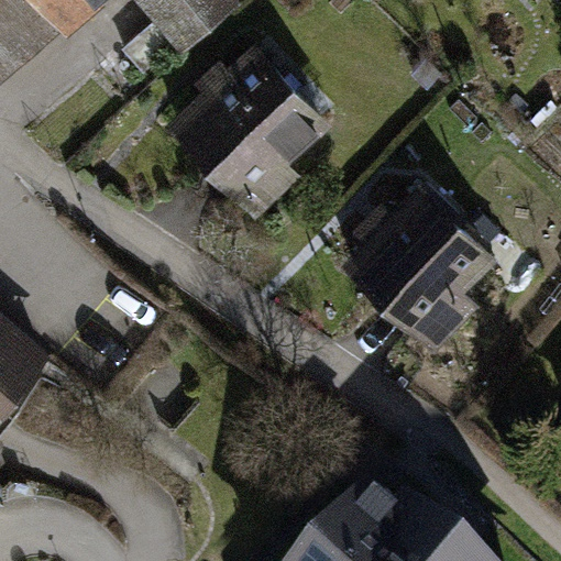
[(0,85),(101,0),(0,0),(0,85)]
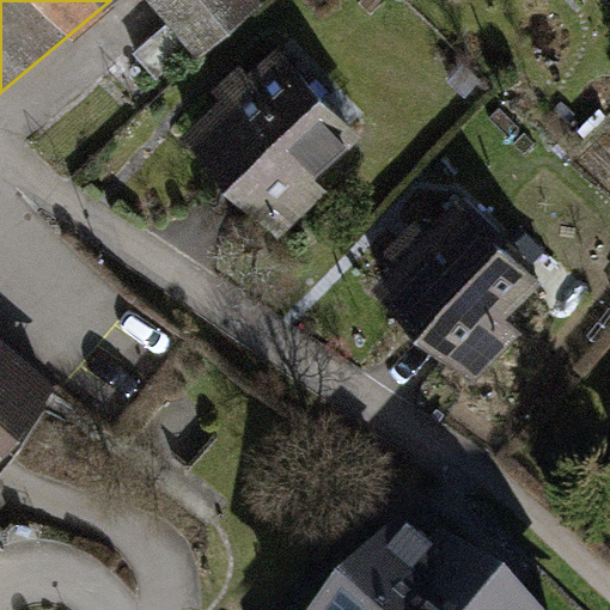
[(145,0),(195,58),(262,1),(261,0),(145,0)]
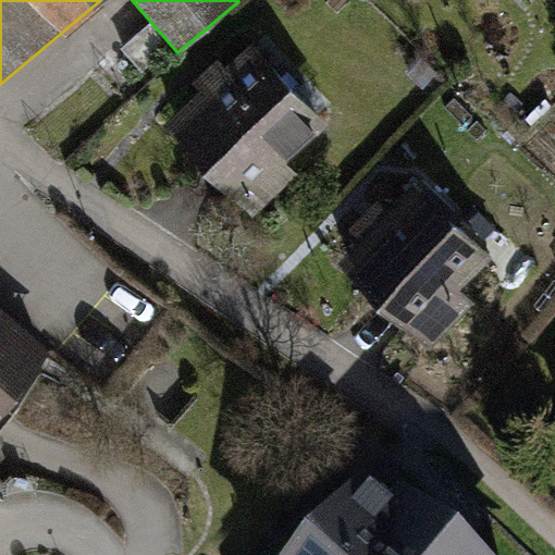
[(199,91),(164,124),(251,217),(297,174),(286,163),(329,124),(251,41),(224,66),(218,60),(192,84),(199,91)]
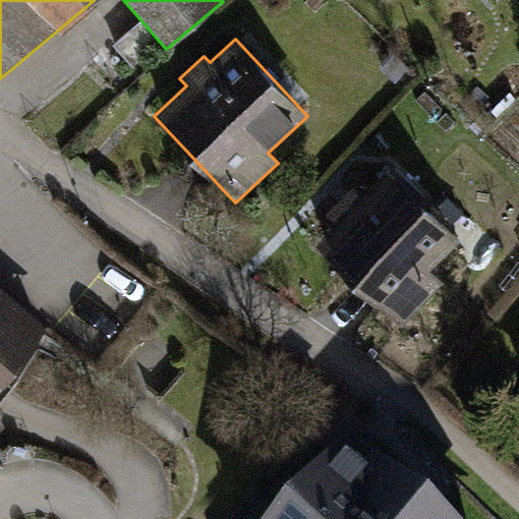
[(337,225),(314,248),(402,331),(445,286),(430,272),(462,239),(388,170),(362,197),(353,188),(327,217),(337,225)]
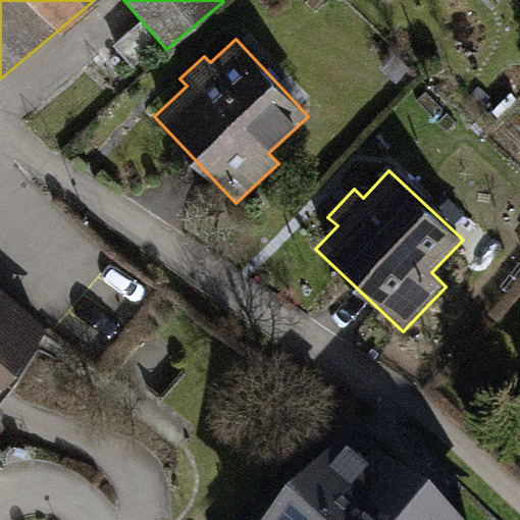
[(0,397),(48,336),(0,297),(0,397)]
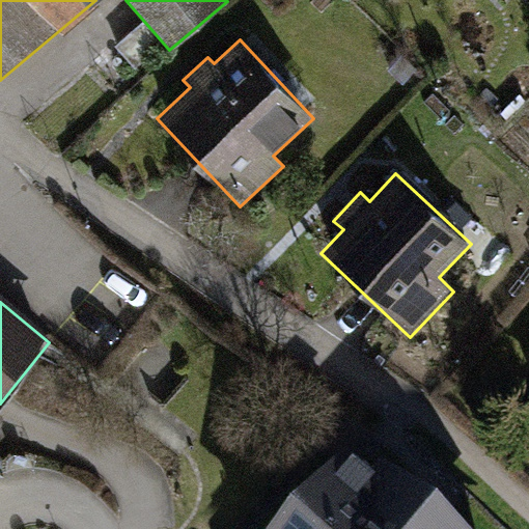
[(452,528),(381,466),(367,481),(342,460),(282,528),(452,528)]
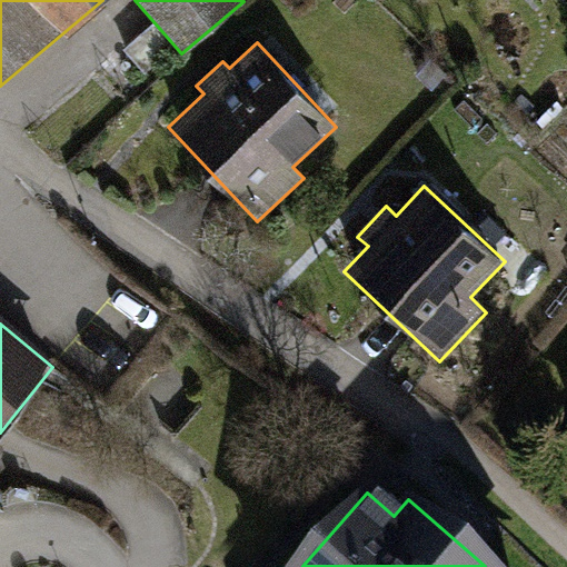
All buildings are outlined.
